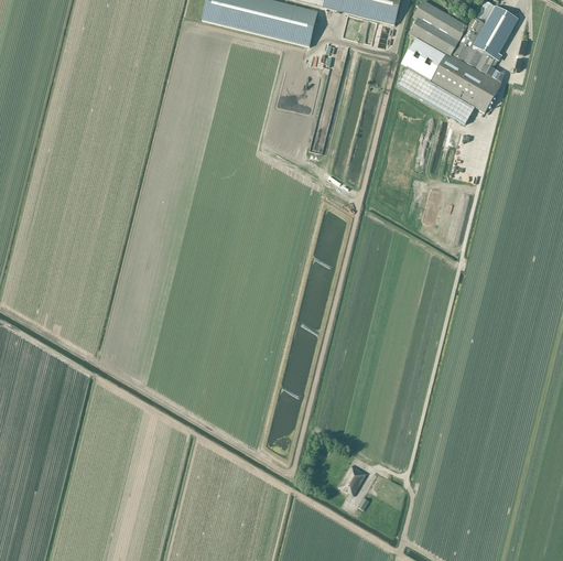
[(309,45),(317,11),(275,0),(205,0),(201,19),(309,45)]
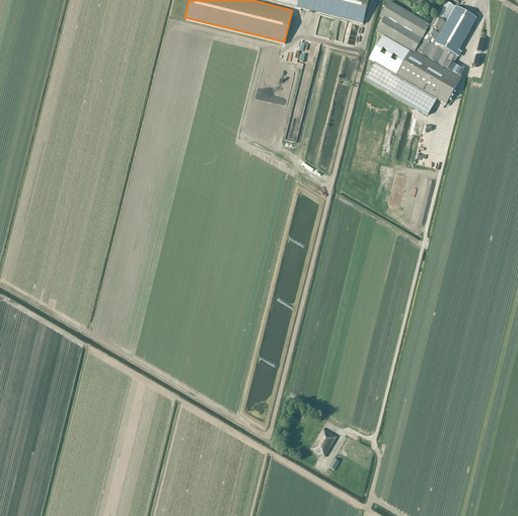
[(274,0),(340,16),(362,21),(367,0),(274,0)]
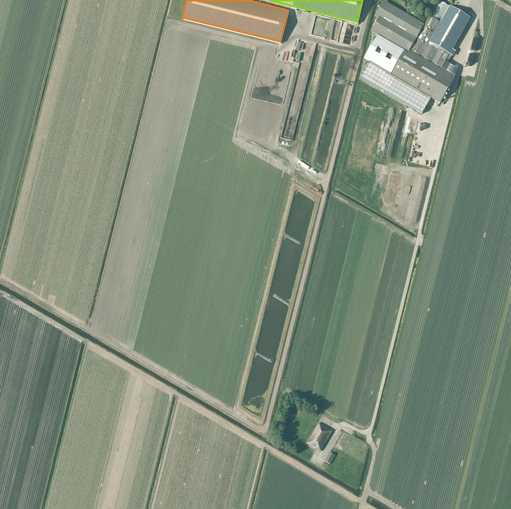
[(424,23),(385,0),(382,0),(374,15),(377,17),(370,30),(377,34),(363,58),(368,61),(360,75),(422,111),(430,97),(439,102),(454,75),(443,68),(450,54),(449,54),(468,17),(463,15),(464,13),(442,0),(439,0),(433,10),(430,8),(428,11),(432,12),(430,15),(429,14),(424,23)]
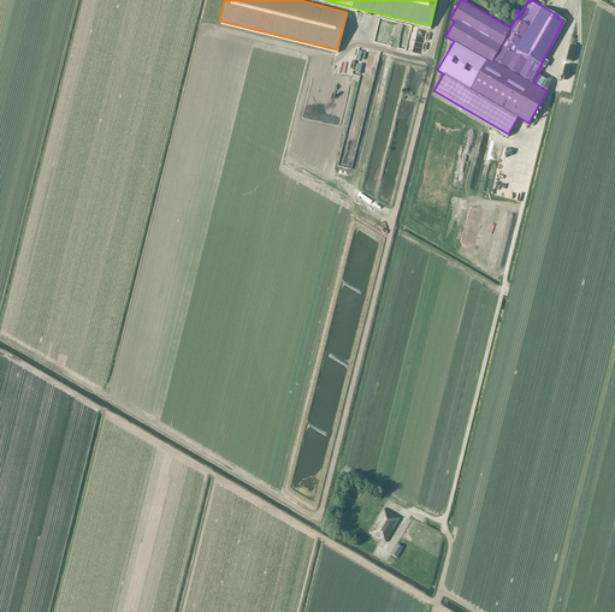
[(550,87),(554,78),(548,76),(544,83),(550,87)]
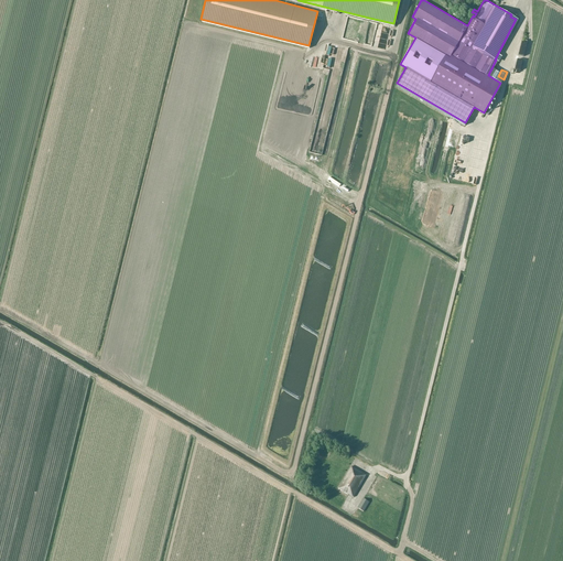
[(293,74),(291,83),(300,85),(302,76),(293,74)]
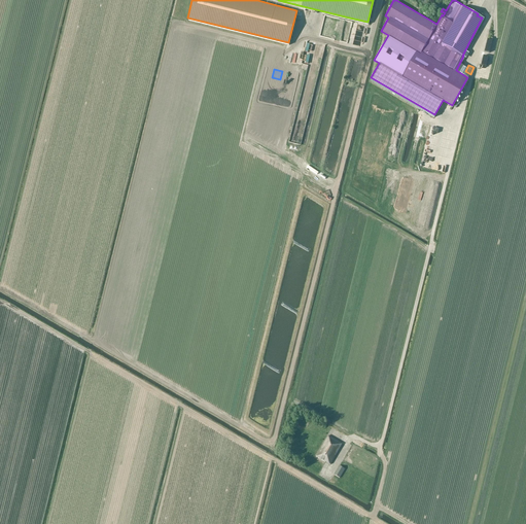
[(327,433),(315,454),(329,462),(342,442),(327,433)]
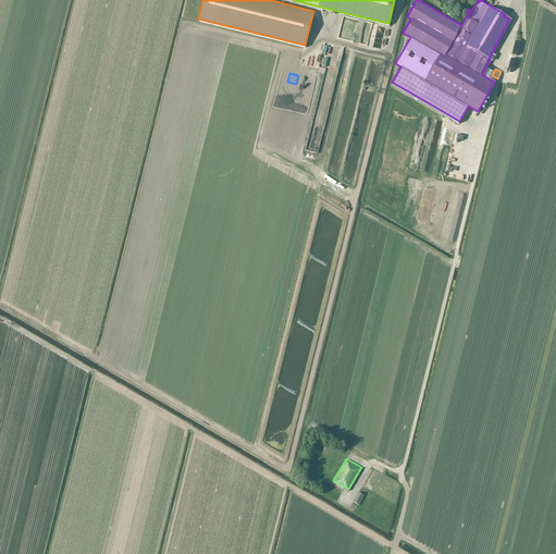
[(358,490),(353,500),(358,503),(365,493),(358,490)]
